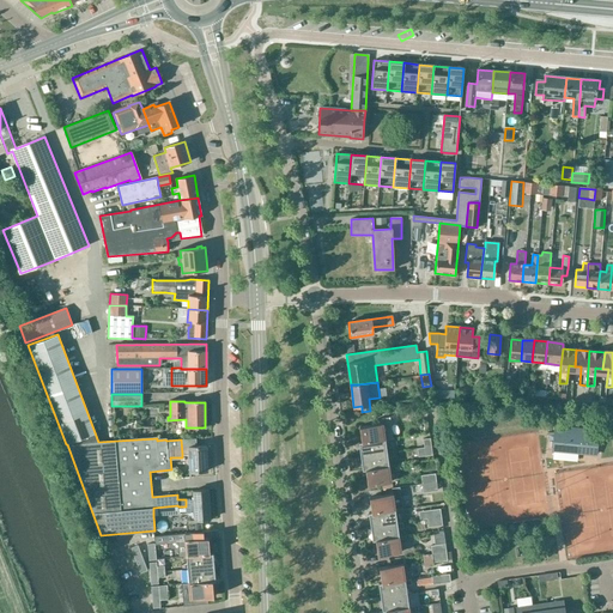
[(411,408),(412,417),(426,416),(425,407),(411,408)]
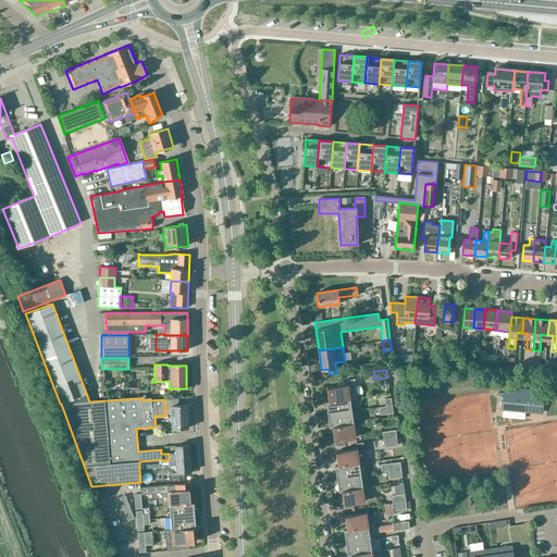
[(348,385),(326,387),(329,401),(349,398),(356,397),(354,379),(347,380),(348,385)]
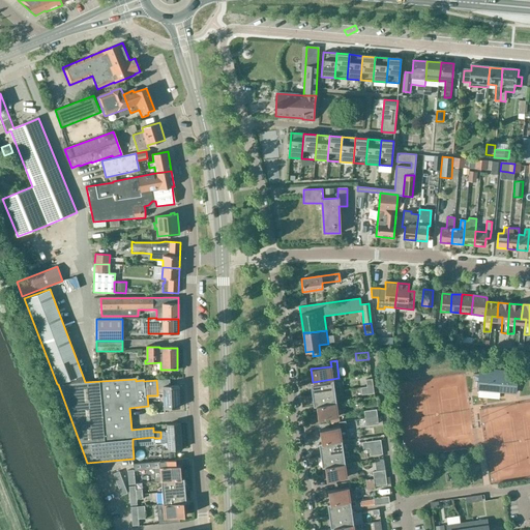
[(479,374),(477,390),(506,393),(514,394),(517,377),(517,373),(479,370),(479,374)]
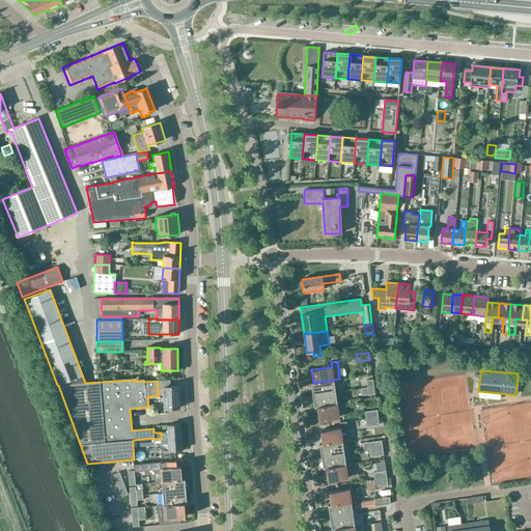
[(157,381),(158,393),(163,393),(164,409),(179,408),(178,387),(169,387),(169,380),(157,381)]
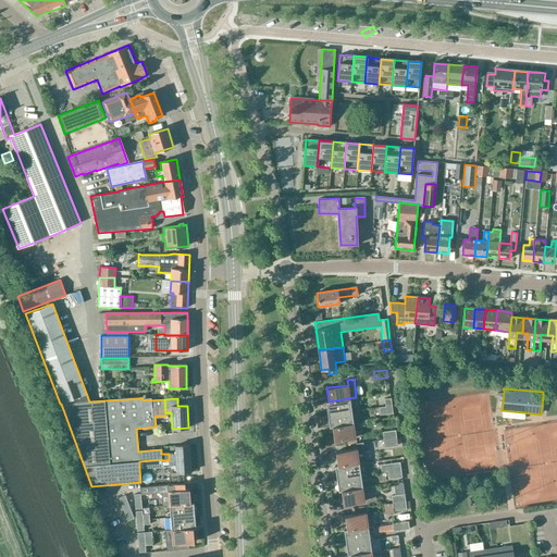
[(349,398),(329,401),(325,401),(327,415),(351,411),(349,398)]
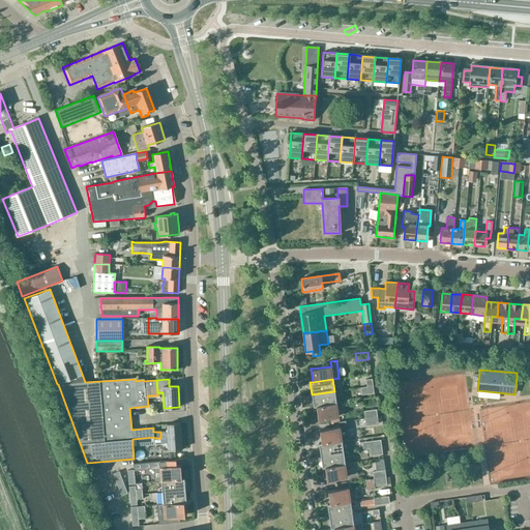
[(366,387),(360,388),(361,394),(374,393),(373,386),(366,387)]
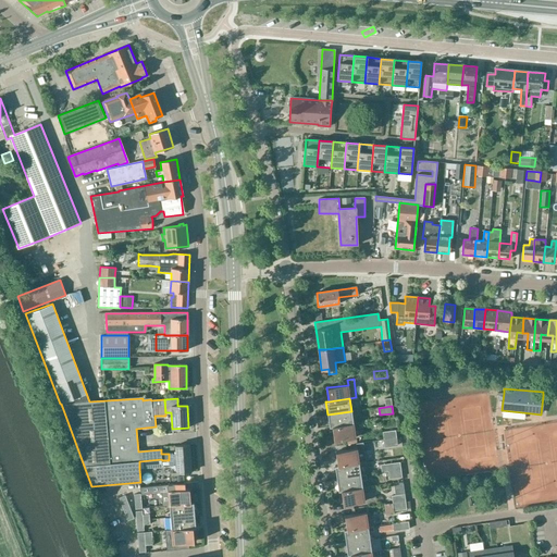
[(351,411),(327,415),(330,428),(333,426),(354,424),(351,411)]
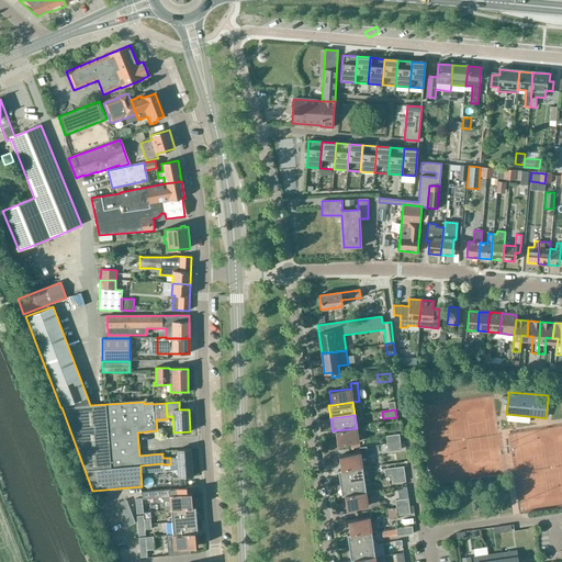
[(357,428),(336,430),(337,445),(358,441),(357,428)]
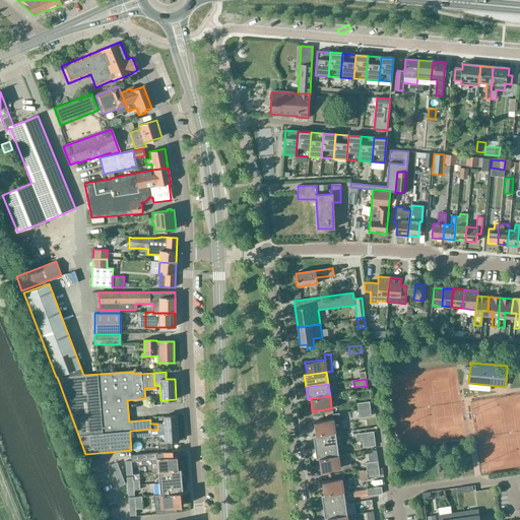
[(356,403),(358,410),(370,408),(369,401),(356,403)]
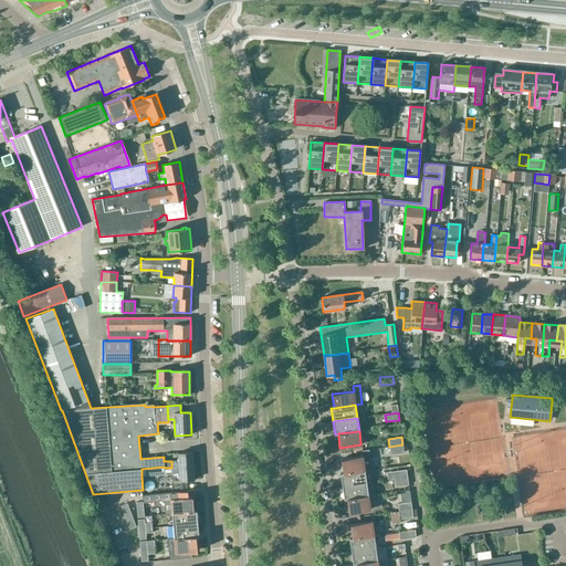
[(402,444),(389,447),(390,454),(404,452),(402,444)]
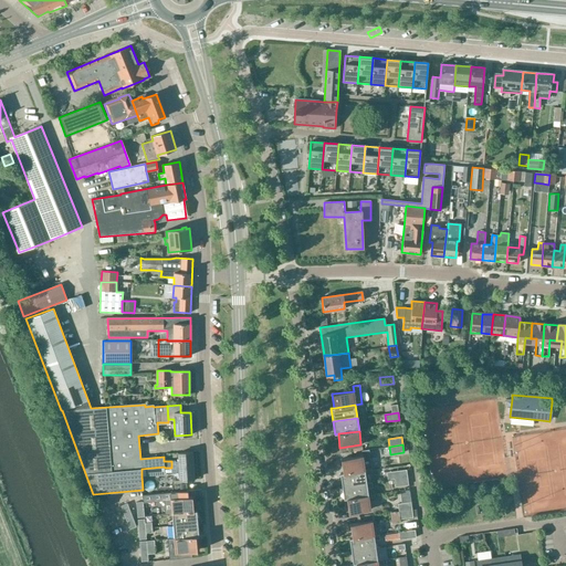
[(363,457),(342,459),(344,473),(365,470),(371,469),(368,450),(362,450),(363,457)]
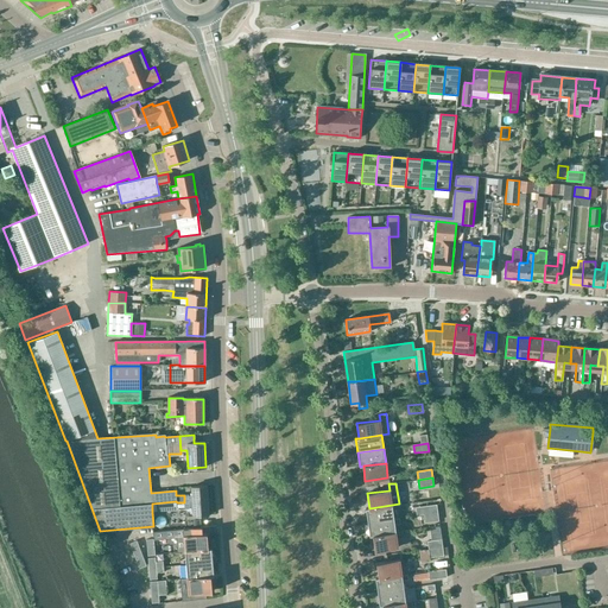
[(177,510),(185,508),(185,507),(192,507),(192,515),(209,514),(208,500),(207,486),(190,487),(191,495),(184,496),(184,502),(177,502),(176,501),(152,504),(152,512),(177,510)]
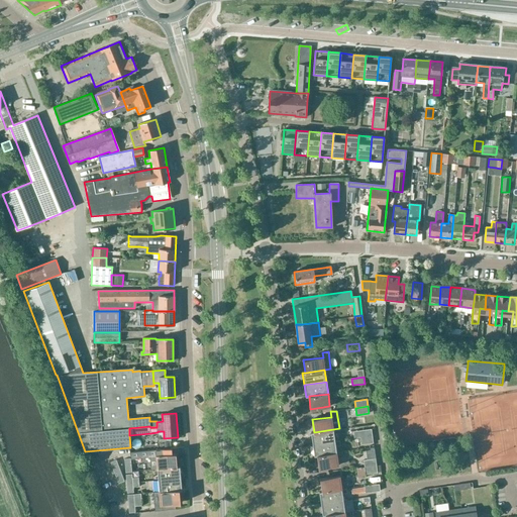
[(311,432),(312,444),(334,441),(333,429),(314,432),(311,432)]
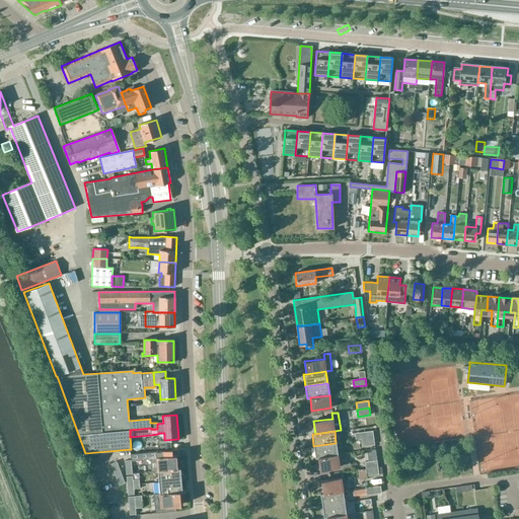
[(355,440),(361,439),(373,438),(372,431),(355,433),(355,440)]
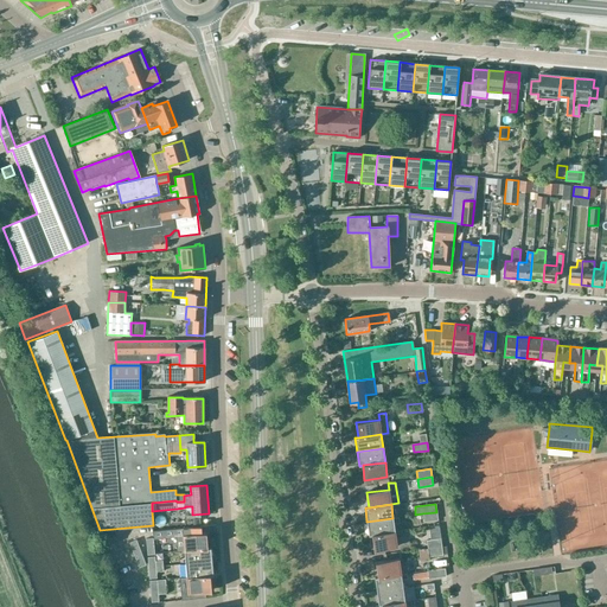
[(436,512),(422,513),(423,522),(438,521),(436,512)]
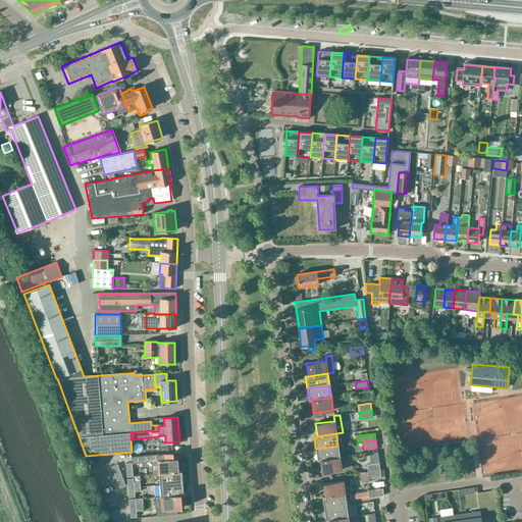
[(343,445),(337,446),(315,449),(317,461),(320,460),(340,458),(338,451),(344,450),(343,445)]
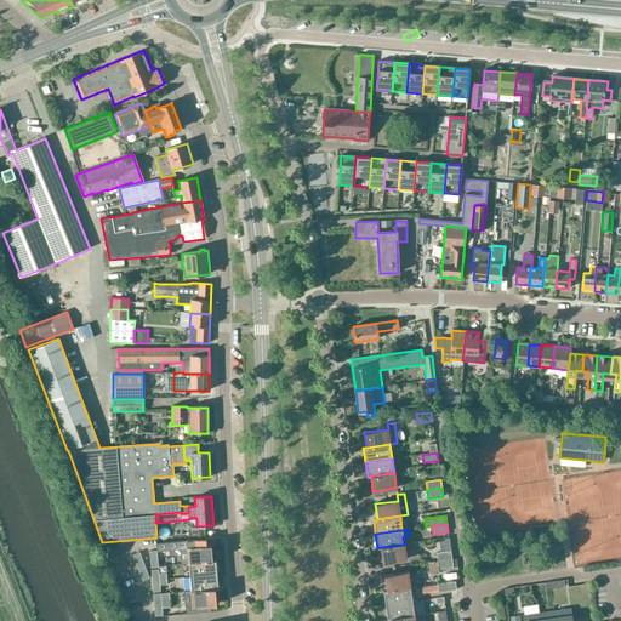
[(157,551),(157,552),(180,550),(181,563),(188,563),(211,560),(210,545),(208,545),(206,539),(157,543),(157,551)]
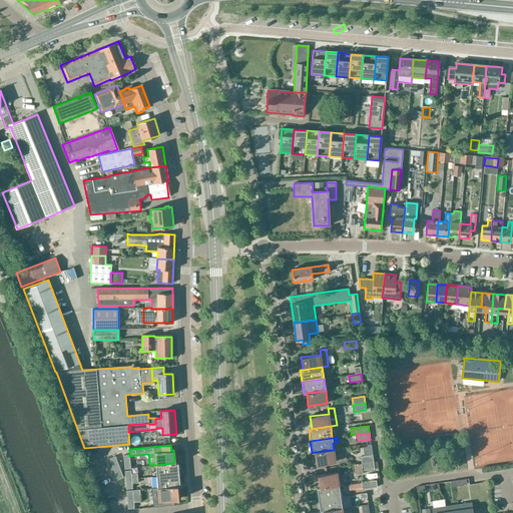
[(334,450),(315,452),(317,465),(336,462),(335,456),(340,455),(339,449),(334,450)]
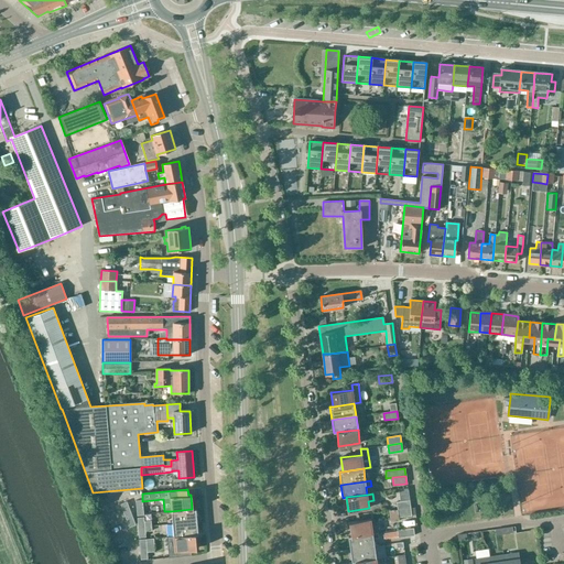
[(397,502),(398,510),(411,508),(410,500),(397,502)]
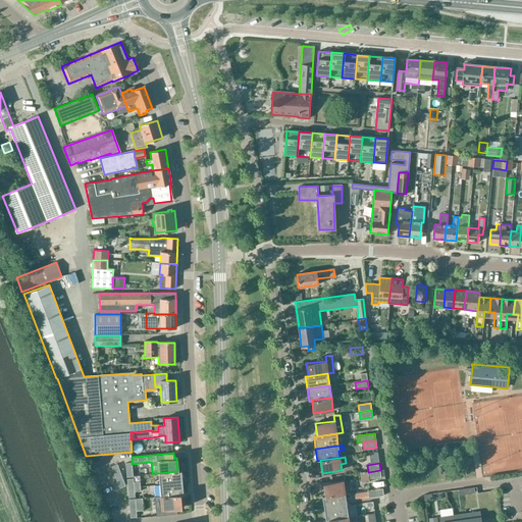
[(380,470),(368,472),(369,479),(381,477),(380,470)]
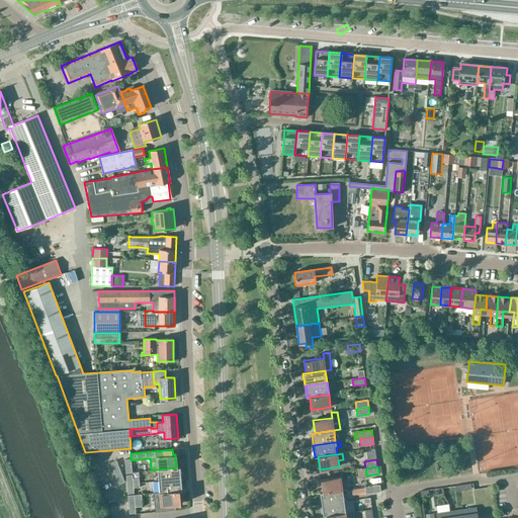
[(176,467),(157,469),(158,482),(181,480),(180,467),(176,467)]
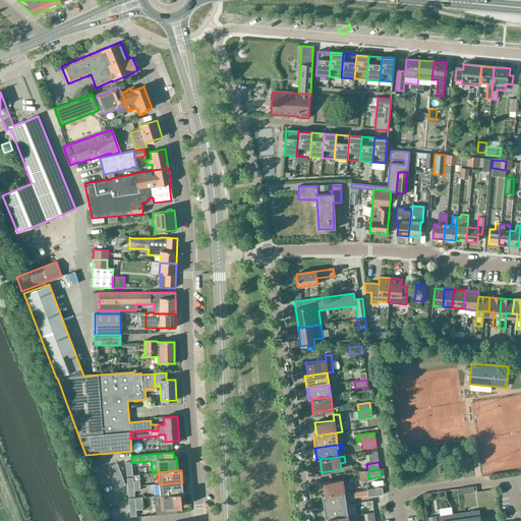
[(368,478),(367,471),(359,472),(360,482),(368,481),(368,478)]
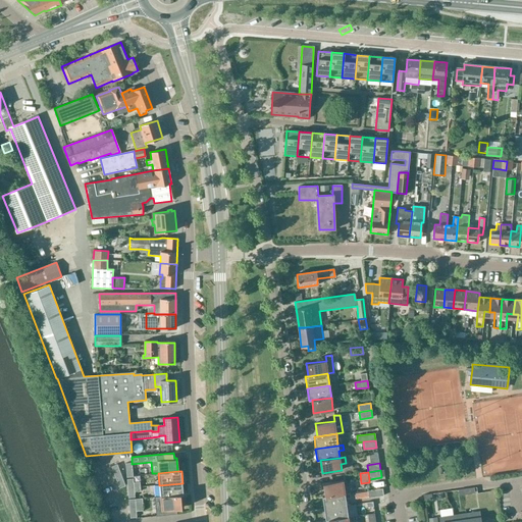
[(325,497),(349,492),(349,488),(344,488),(343,480),(323,483),(325,497)]
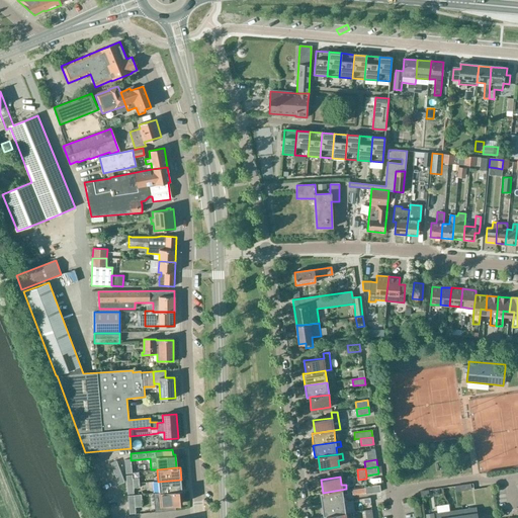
[(181,480),(158,482),(159,493),(179,492),(182,491),(181,480)]
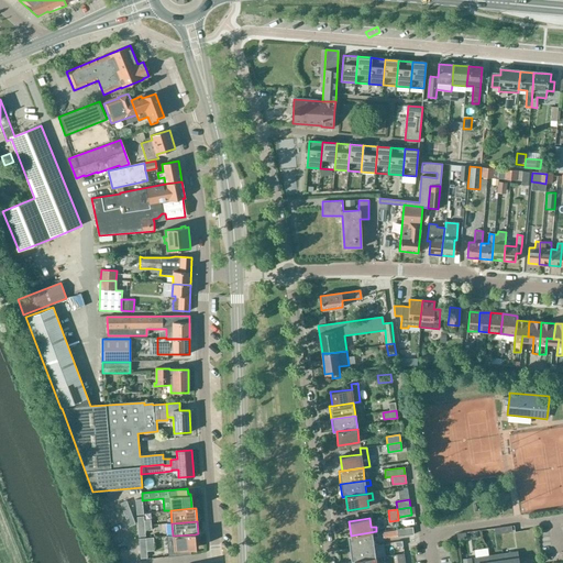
[(397,536),(397,537),(414,534),(412,527),(396,529),(396,531),(383,533),(384,538),(397,536)]
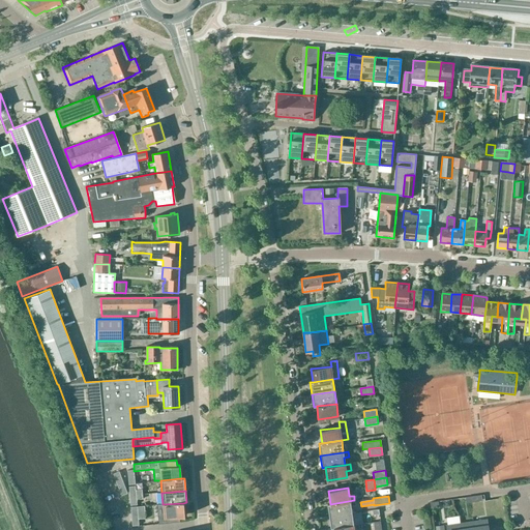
[(330,504),(327,504),(328,517),(352,513),(351,507),(355,506),(354,500),(330,504)]
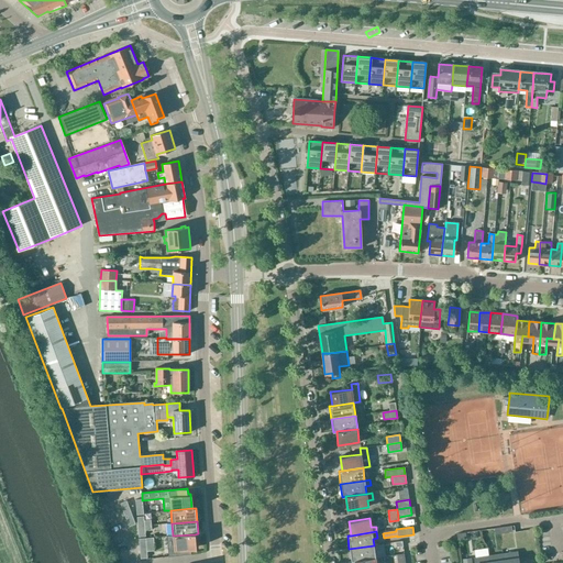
[(173,536),(166,536),(166,537),(168,556),(190,554),(190,549),(196,548),(195,534),(173,536)]
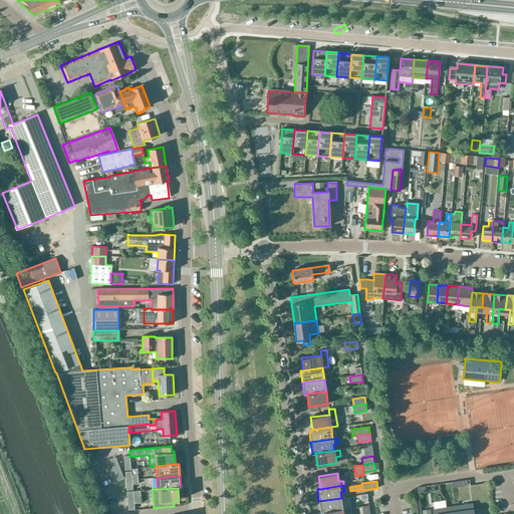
[(134,497),(134,499),(134,503),(141,503),(140,490),(133,491),(134,495),(134,497)]
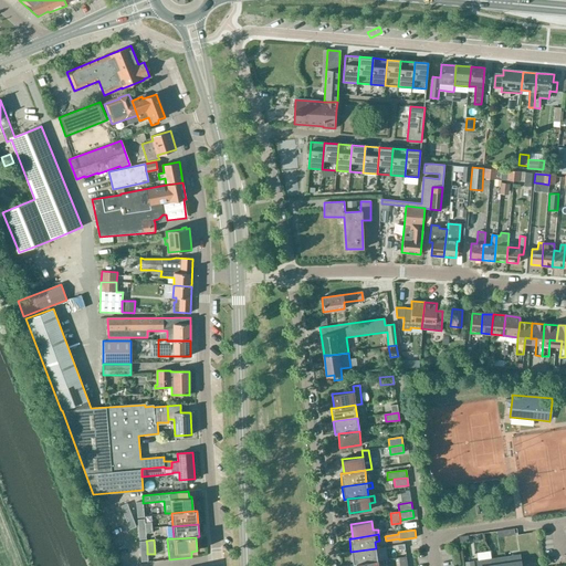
[(376,548),(350,552),(353,564),(356,564),(377,561),(376,548)]
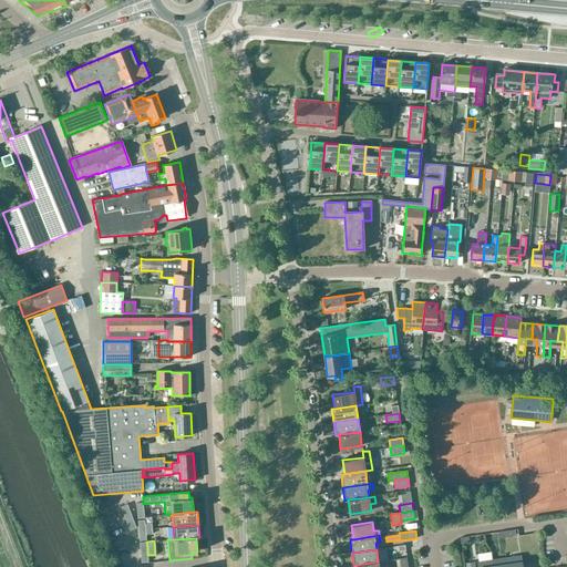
[(506,558),(506,566),(522,566),(521,556),(506,558)]
